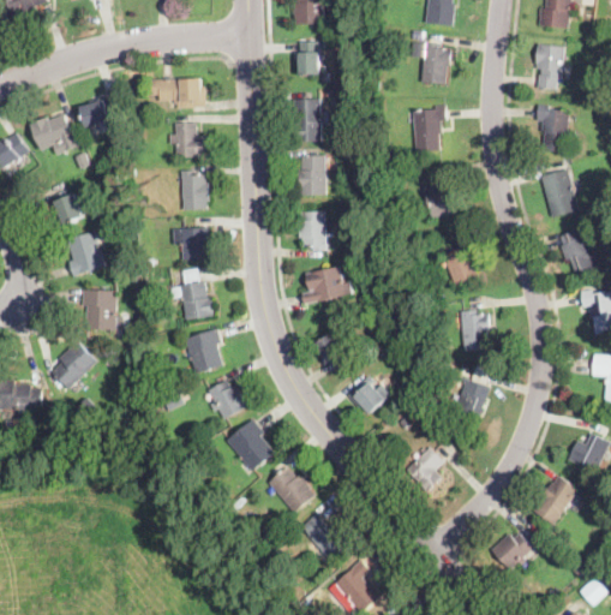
[(33,11),(30,12),(27,13),(27,12),(11,17),(5,0),(47,0),(48,1),(34,6),(35,10),(33,11)]
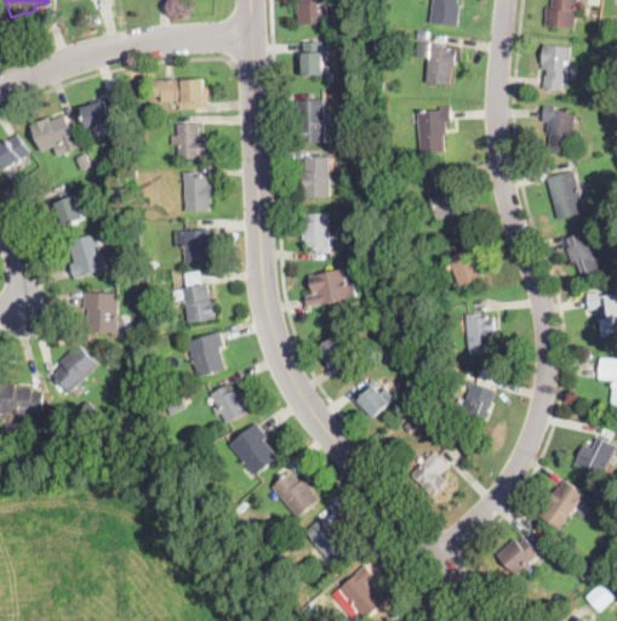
[(297,24),(296,3),(300,1),(300,0),(326,0),(327,23),(297,24)]
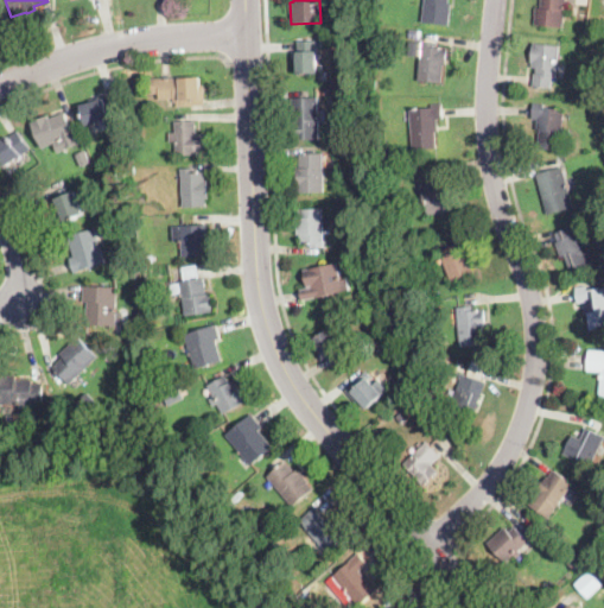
[(447,16),(446,25),(419,23),(421,0),(446,0),(446,2),(449,4),(447,16)]
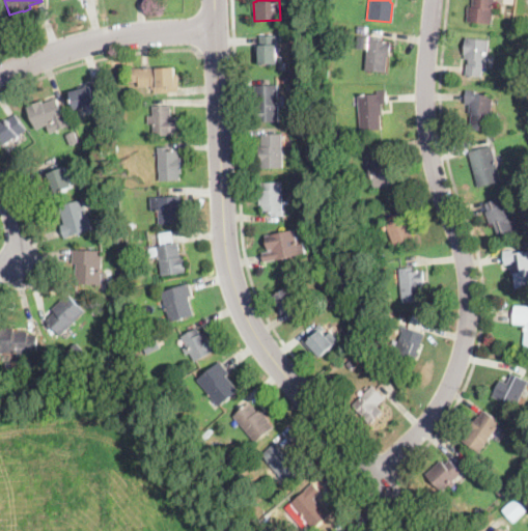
[(492,0),(492,5),(491,15),(490,24),(466,22),(467,14),(465,14),(466,7),(470,7),(470,0),(492,0)]
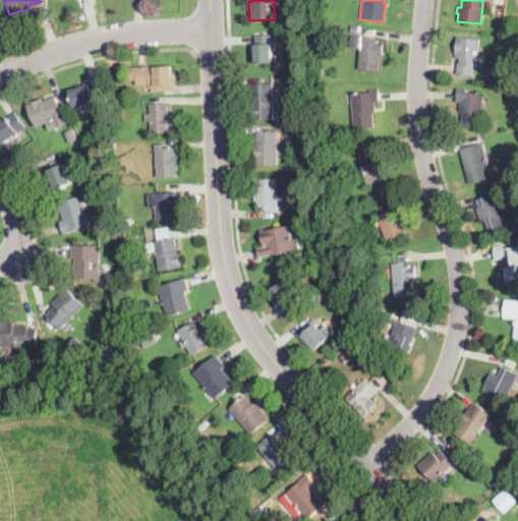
[(253,64),(252,45),(254,45),(253,36),(270,35),(271,63),(253,64)]
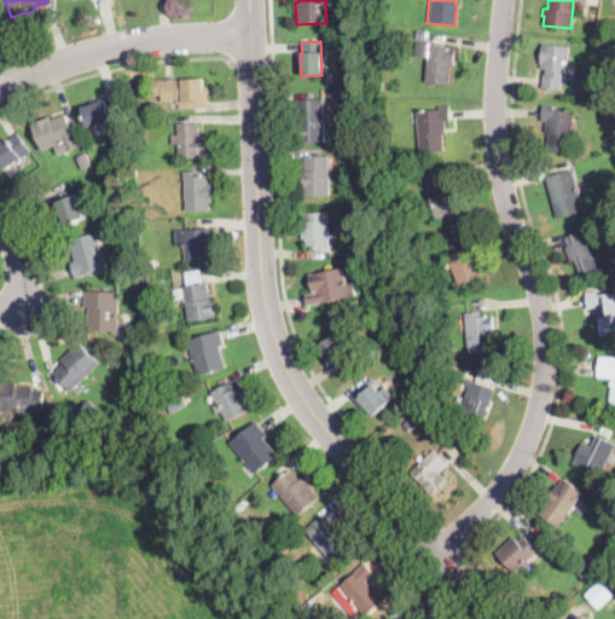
[(452,64),(452,65),(448,65),(447,84),(424,82),(427,42),(442,44),(442,48),(453,50),(452,64)]
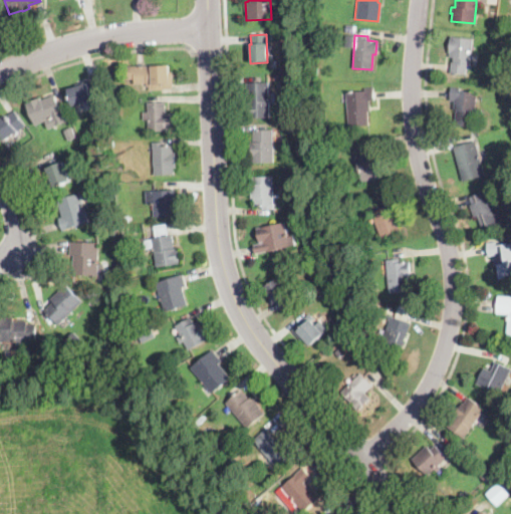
[(469,60),(468,65),(465,65),(464,74),(450,72),(452,57),(447,56),(450,35),(472,38),(469,60)]
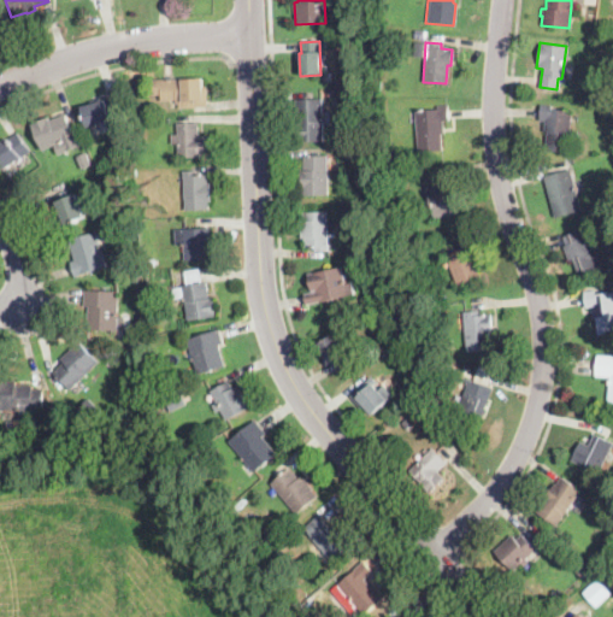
[(423,45),(422,57),(413,57),(414,43),(423,45)]
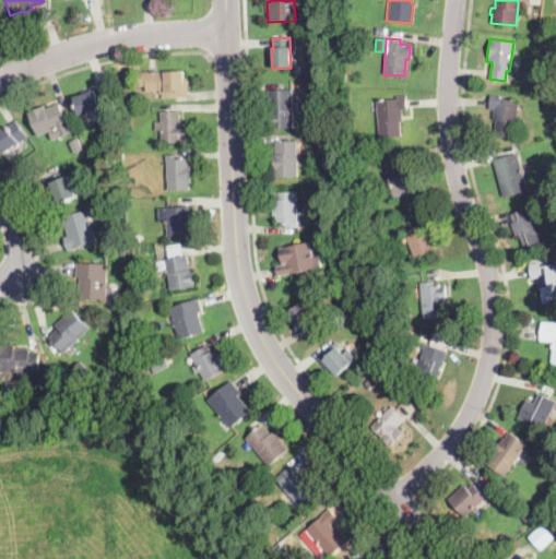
[(162,73),(184,72),(184,79),(186,79),(188,96),(162,98),(162,94),(158,94),(158,91),(145,92),(144,86),(137,86),(137,73),(162,71),(162,73)]
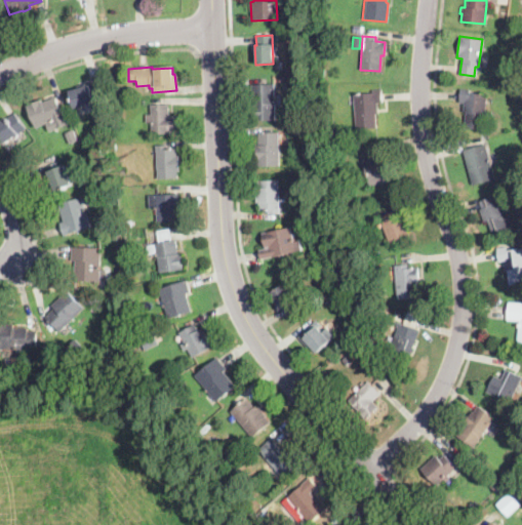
[(97,84),(98,86),(103,99),(74,109),(69,91),(76,88),(75,87),(87,83),(88,85),(97,83),(97,84)]
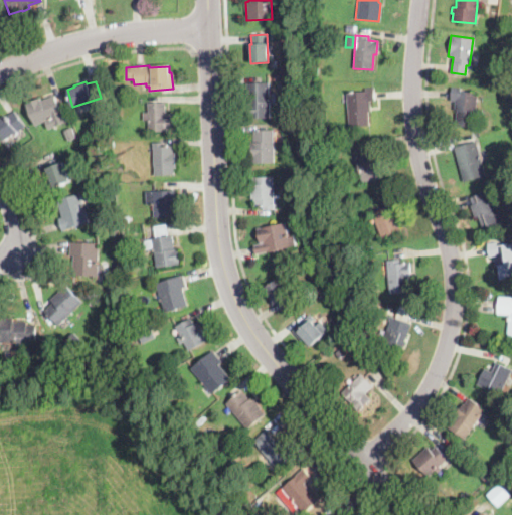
[(246,119),(245,83),(269,82),(270,118),(246,119)]
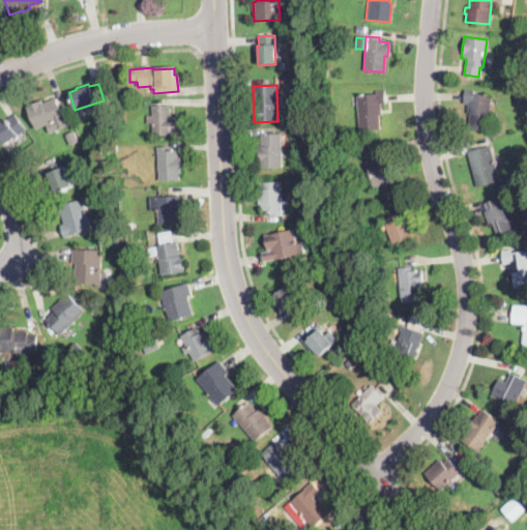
[(372,129),(358,130),(355,95),(373,93),(373,90),(383,89),(384,104),(379,104),(380,114),(377,114),(378,128),(372,129)]
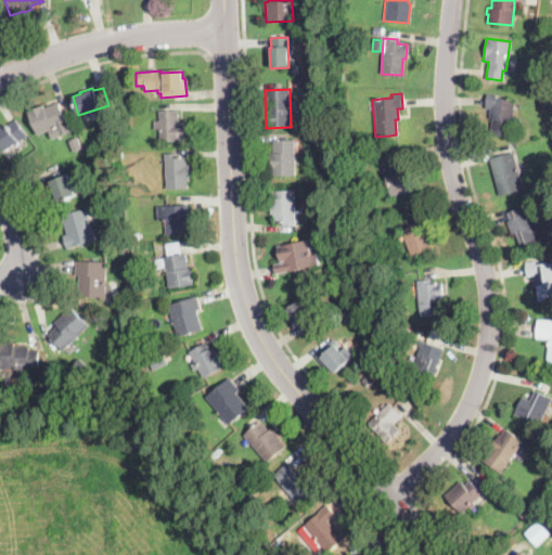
[(512,102),(510,137),(487,134),(489,106),(484,106),(485,93),(496,94),(496,98),(513,99),(512,102)]
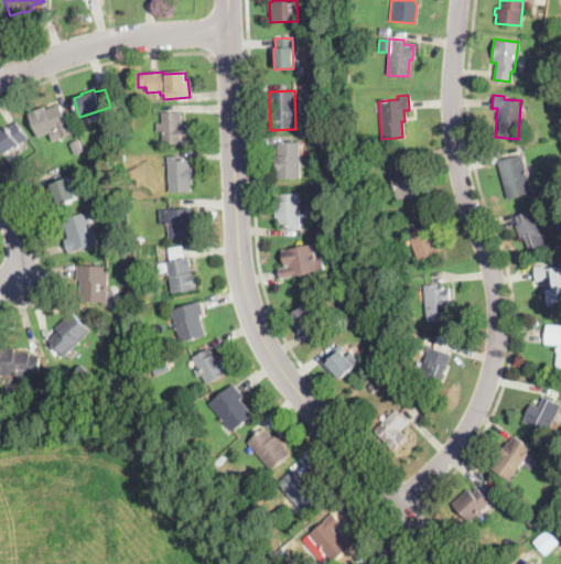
[(57,104),(61,112),(66,126),(38,138),(28,115),(28,114),(43,107),(44,110),(57,104)]
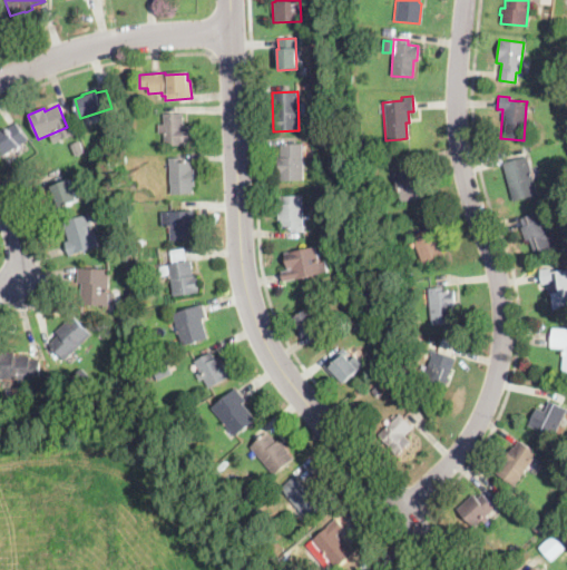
[(182,124),(182,126),(192,126),(193,146),(163,146),(163,134),(157,134),(157,125),(163,125),(162,114),(182,114),(182,124)]
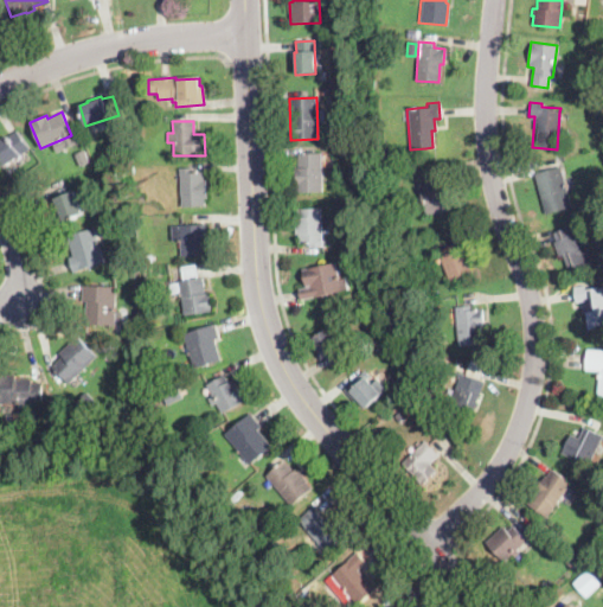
[(4,167),(2,168),(0,165),(0,140),(13,131),(14,129),(29,149),(4,167)]
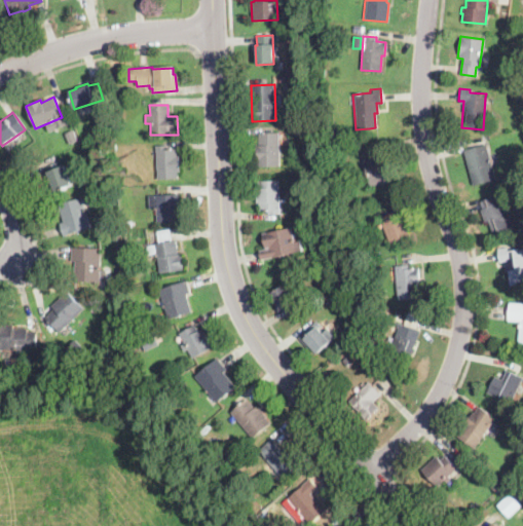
[(76,141),(68,144),(64,133),(72,129),(76,141)]
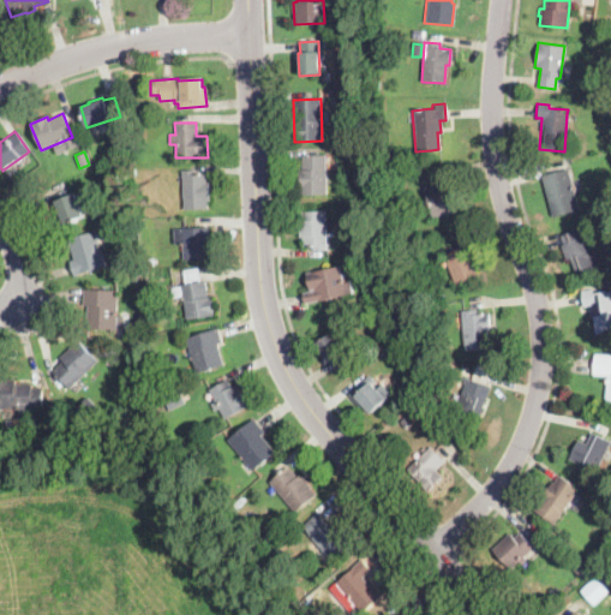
[(325,195),(300,195),(299,178),(298,178),(297,169),(301,169),(301,155),(325,155),(325,195)]
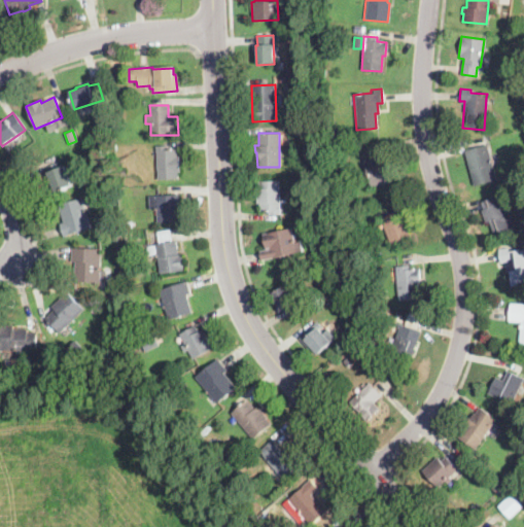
[(115,151),(106,152),(106,144),(114,144),(115,151)]
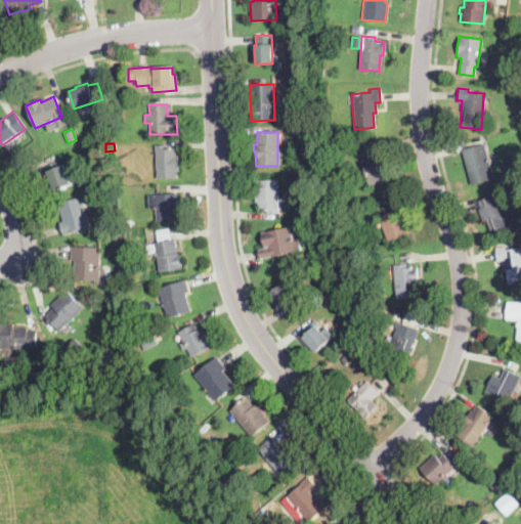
[(471,185),(461,150),(483,144),(492,179),(471,185)]
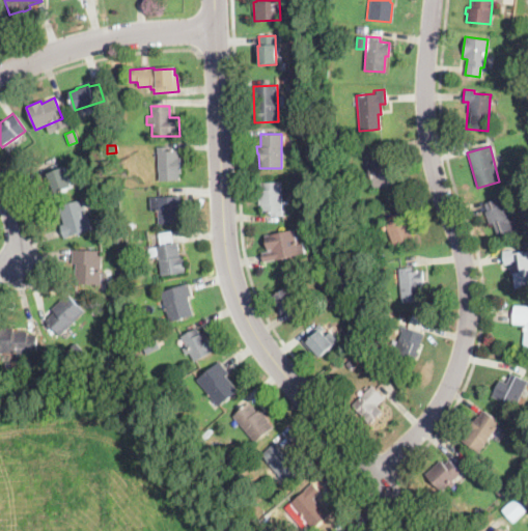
[(163,147),(164,147),(164,150),(174,150),(175,159),(176,159),(177,173),(175,173),(175,180),(156,180),(155,147),(163,147)]
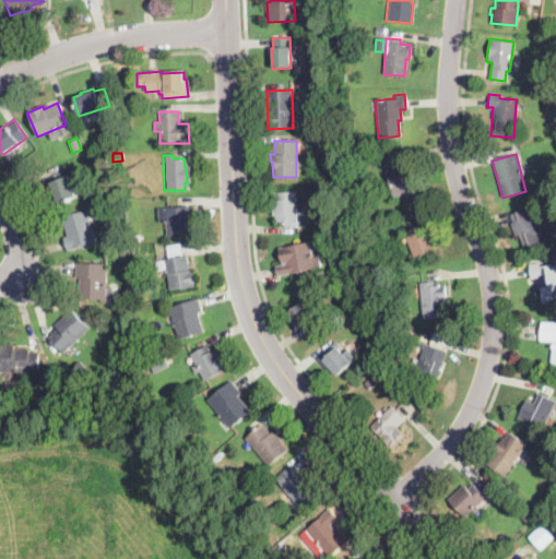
[(410,177),(411,177),(416,193),(393,200),(390,188),(386,189),(383,183),(388,182),(385,170),(405,164),(410,177)]
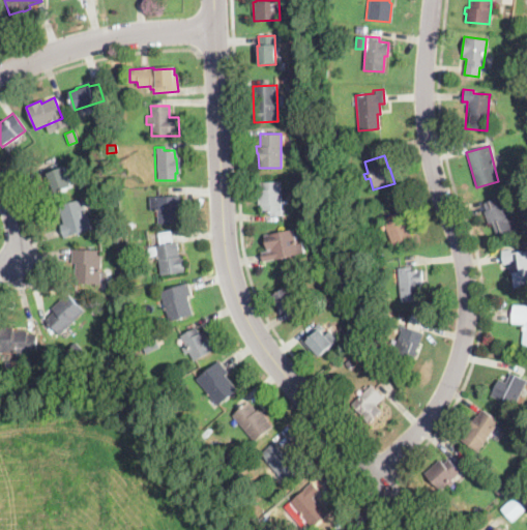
[(57,193),(55,194),(47,174),(63,167),(71,186),(57,193)]
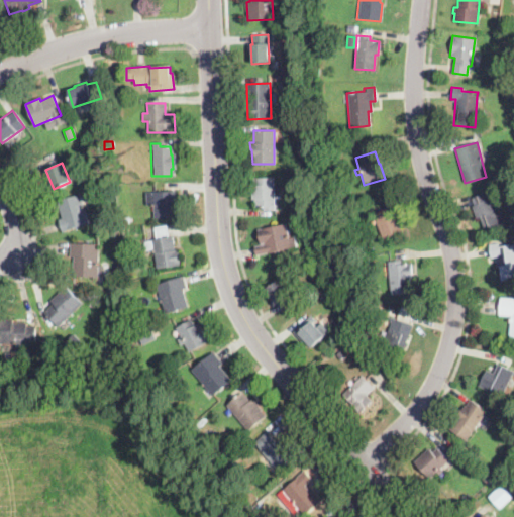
[(275,210),(264,210),(264,206),(253,207),(253,199),(250,199),(250,185),(253,185),(253,177),(274,177),(275,210)]
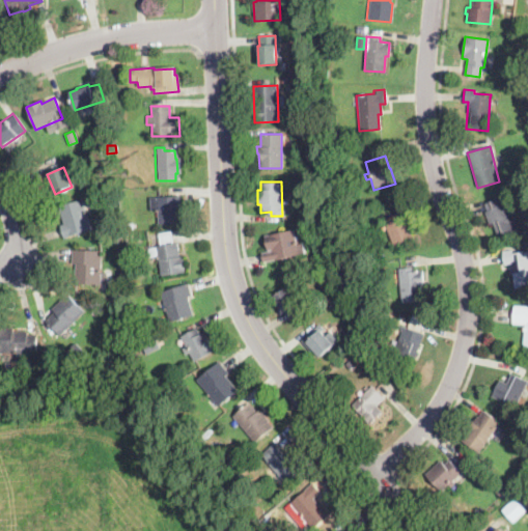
[(509,215),(515,227),(516,229),(497,238),(492,223),(488,224),(483,212),(485,211),(482,203),(502,195),(509,215)]
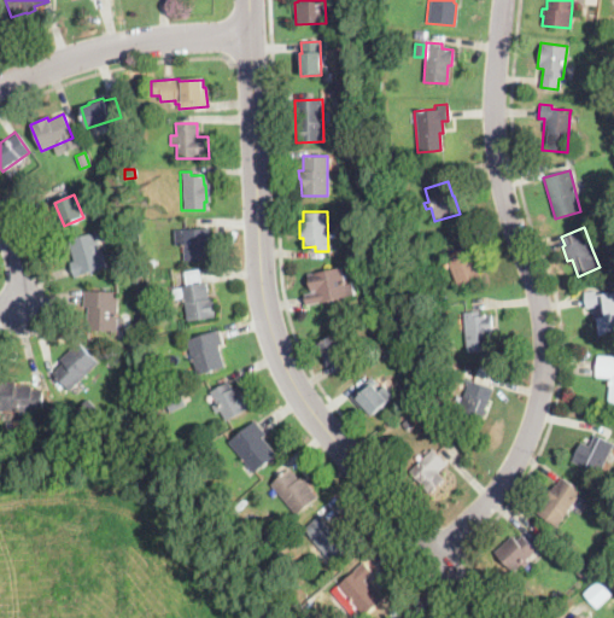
[(209,242),(209,245),(214,245),(214,258),(182,261),(181,245),(174,245),(174,231),(209,228),(209,242)]
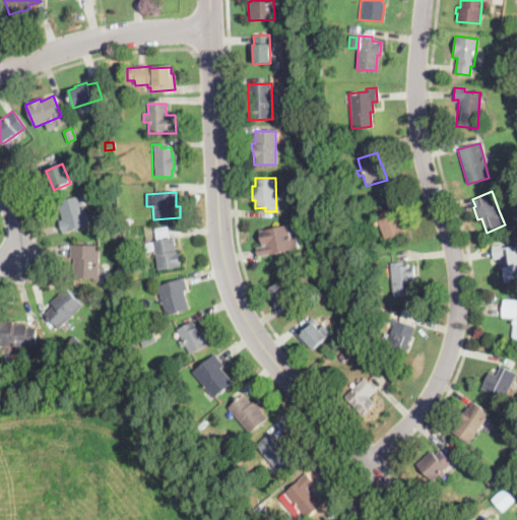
[(62,234),(58,220),(62,219),(57,203),(79,195),(89,224),(62,234)]
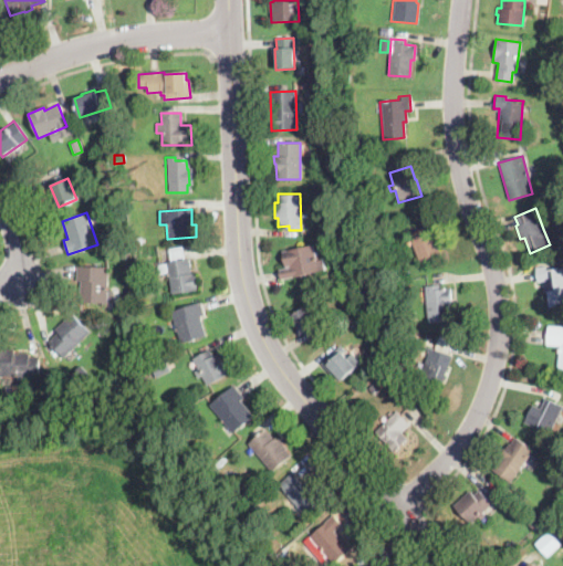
[(562,227),(559,230),(558,230),(551,218),(553,217),(561,213),(562,218),(562,227)]
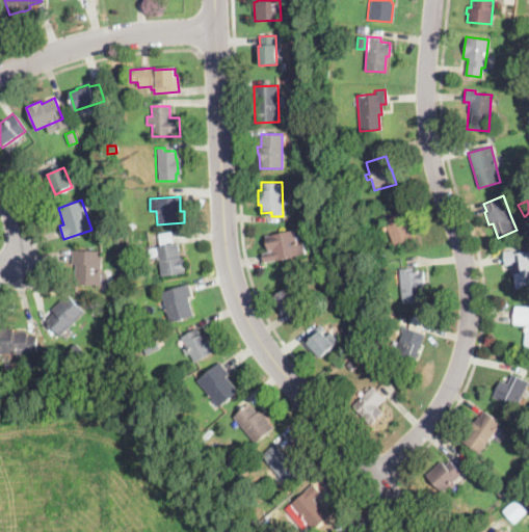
[(398,245),(394,246),(382,219),(402,212),(413,239),(398,245)]
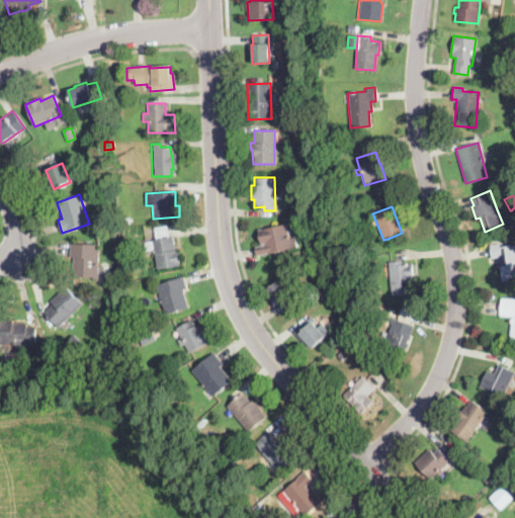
[(285,225),(288,239),(294,238),(296,247),(256,256),(255,247),(265,245),(264,243),(260,244),(257,231),(285,225)]
